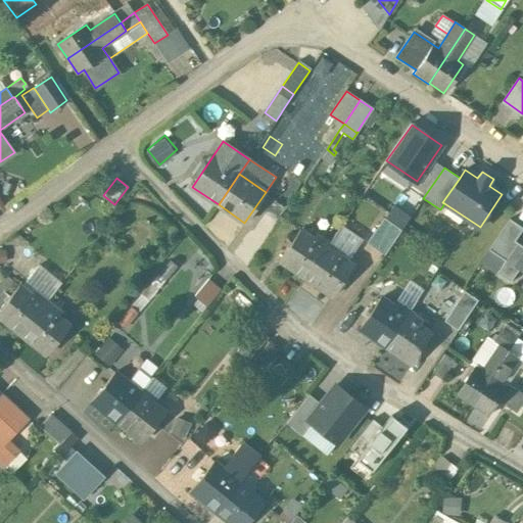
[(384,219),(368,242),(384,254),(400,231),(384,219)]
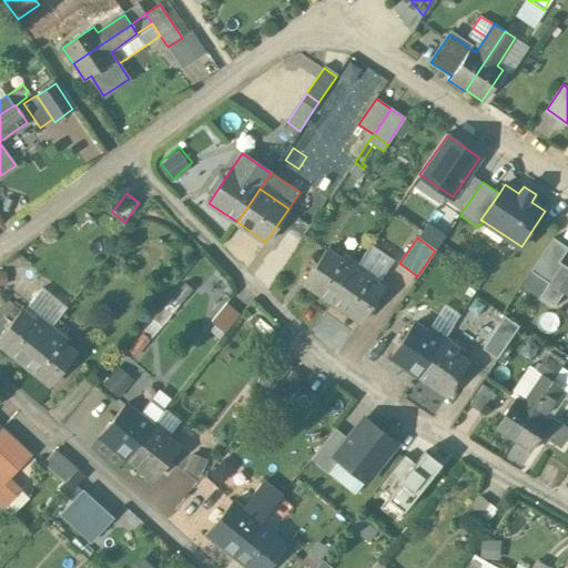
[(567,246),(555,237),(531,271),(550,283),(563,264),(560,262),(567,251),(567,246)]
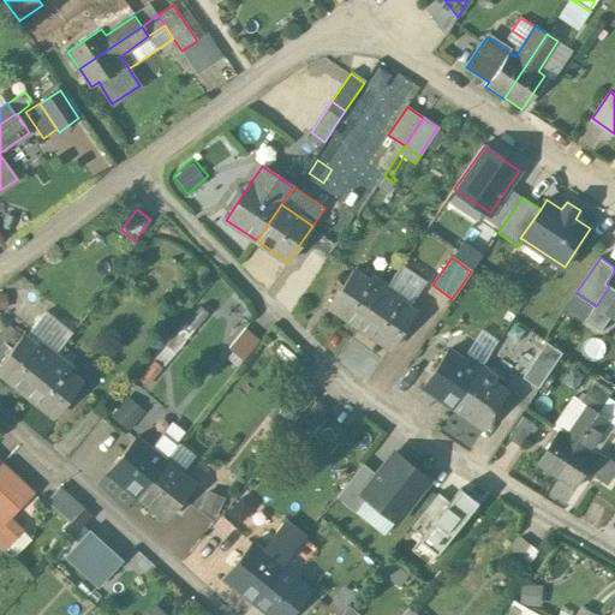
[(383,291),(352,270),(328,306),(359,327),(383,291)]
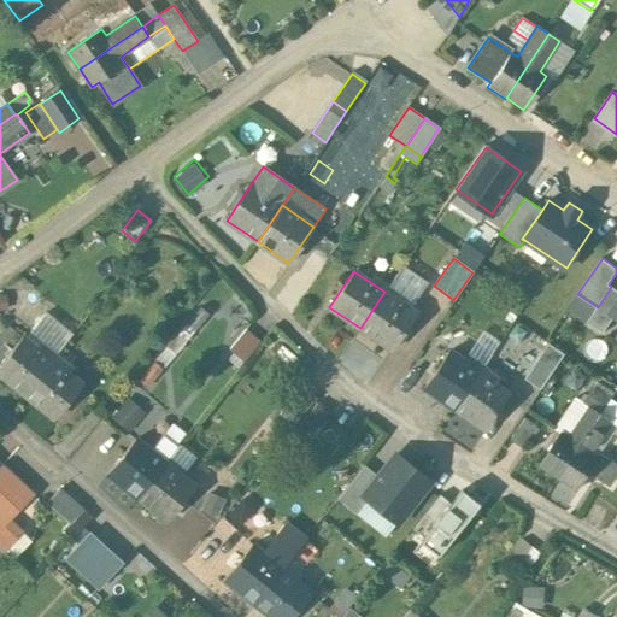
[(598,307),(587,322),(604,333),(616,315),(613,312),(613,313),(611,312),(612,310),(613,310),(616,304),(616,289),(611,287),(598,307)]
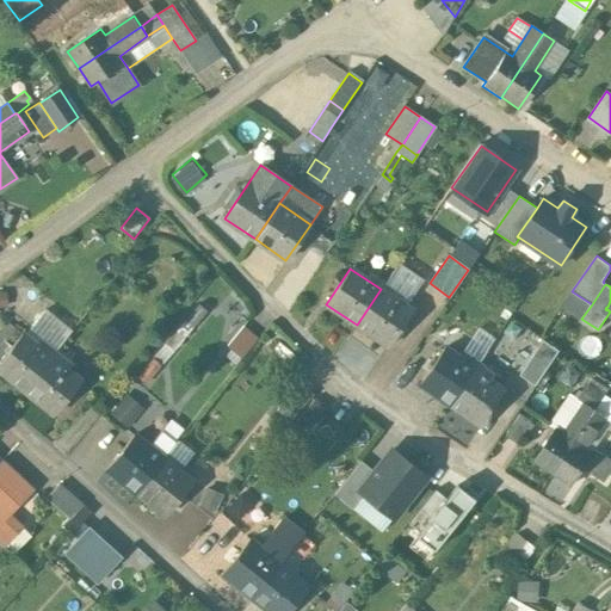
[(412,310),(381,289),(357,325),(388,346),(412,310)]
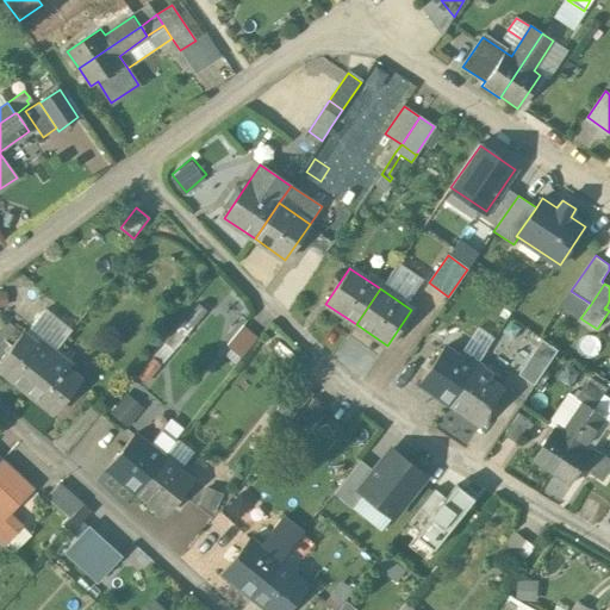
[(44,310),(24,335),(22,334),(0,360),(0,371),(24,391),(51,356),(50,356),(72,331),(44,310)]
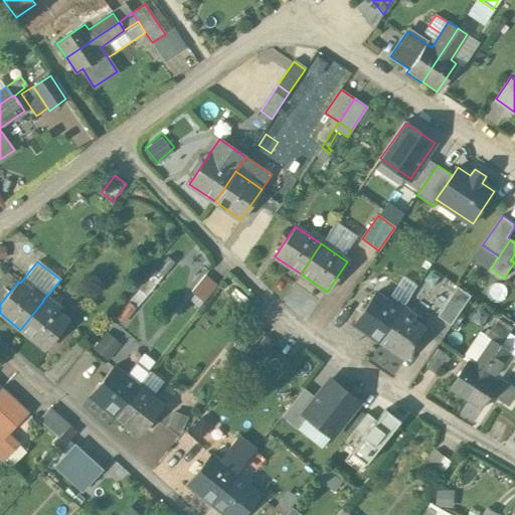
[(208,277),(195,293),(204,300),(217,285),(208,277)]
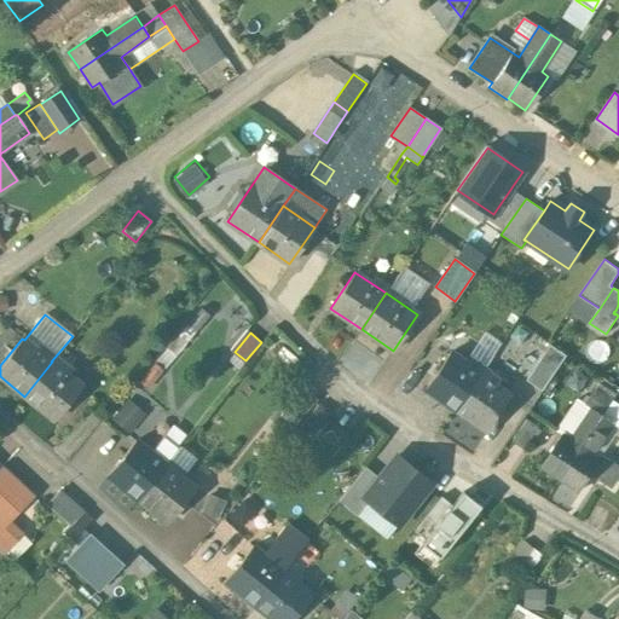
[(551,345),(526,380),(543,391),(568,356),(551,345)]
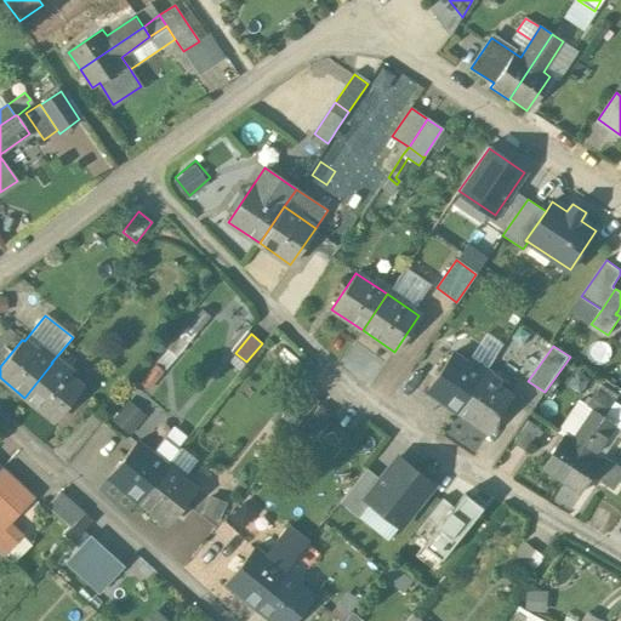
[(483,375),(451,353),(427,389),(457,411),(483,375)]
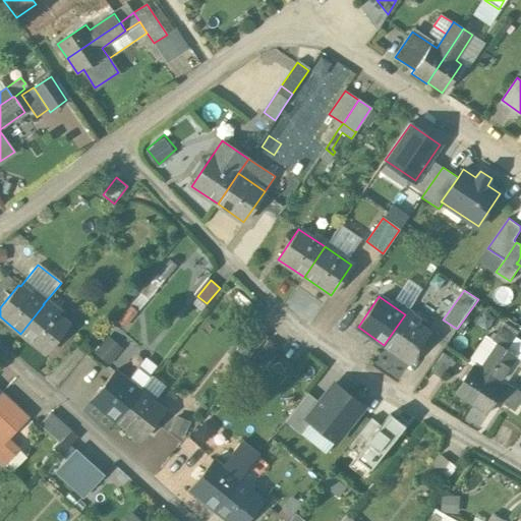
[(44,304),(20,334),(46,353),(68,325),(44,304)]
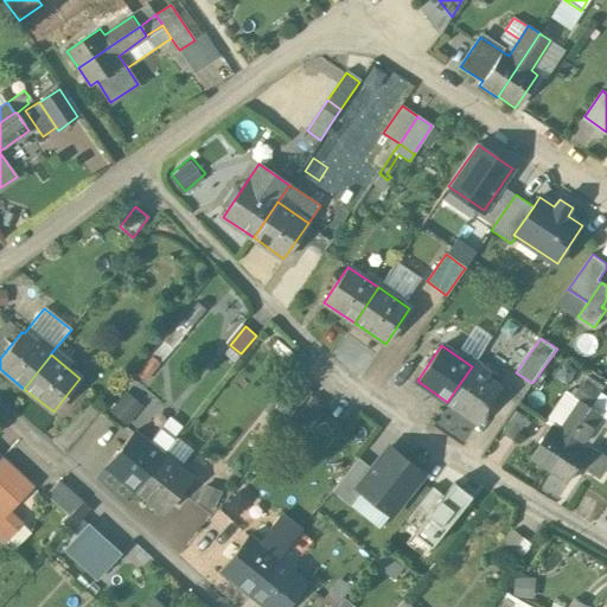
[(503,388),(472,366),(447,402),(478,423),(503,388)]
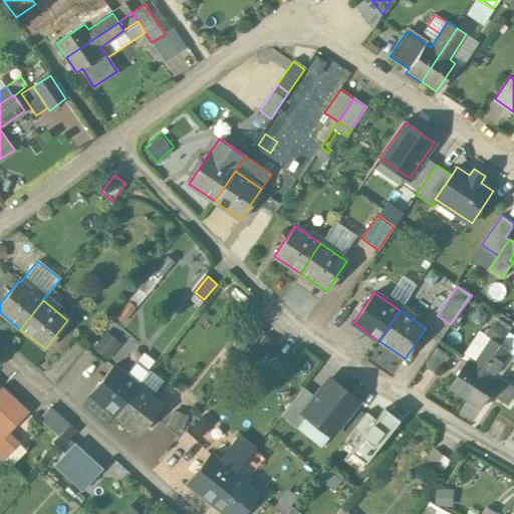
[(494,323),(486,335),(491,339),(491,338),(501,344),(509,333),(494,323)]
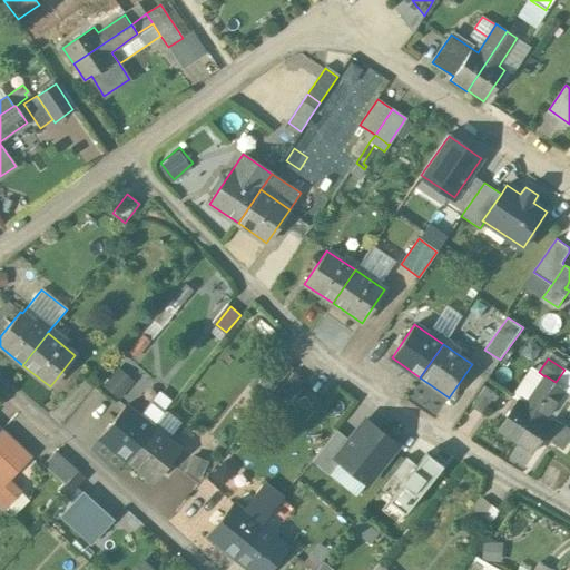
[(123,396),(137,380),(118,364),(105,381),(123,396)]
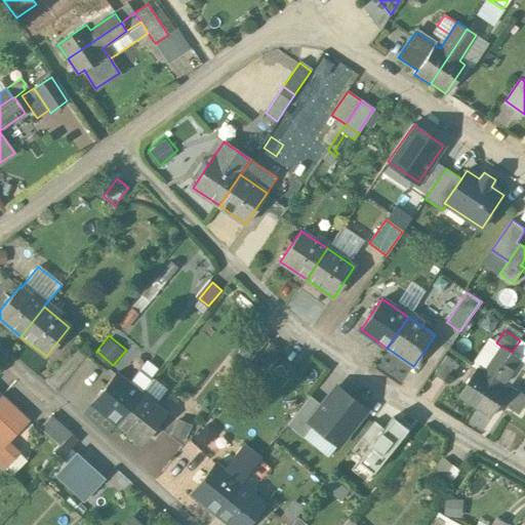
[(524,342),(520,340),(512,352),(522,358),(521,360),(524,362),(524,342)]
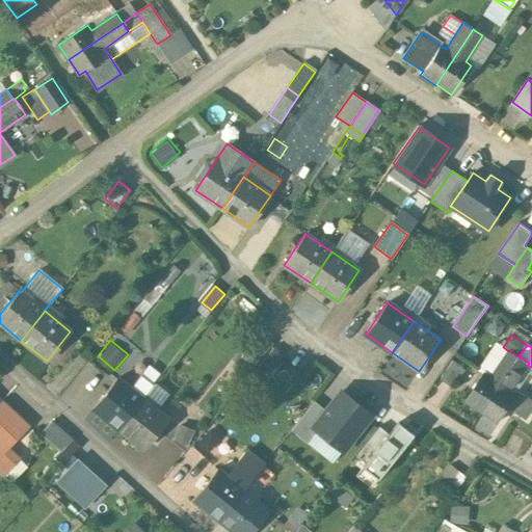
[(486,372),(467,402),(482,411),(519,356),(508,350),(508,351),(491,376),(486,372)]
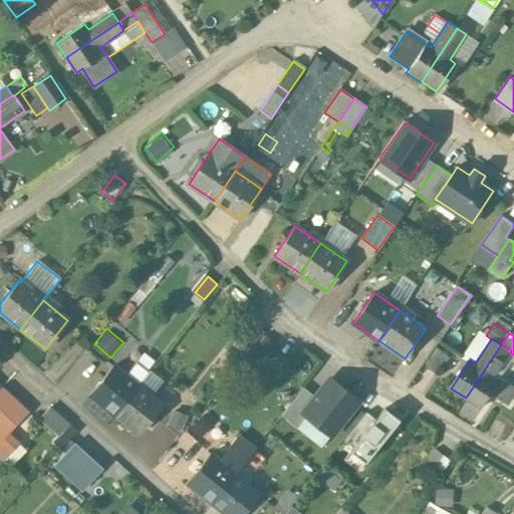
[(501,344),(466,398),(481,408),(491,392),(508,403),(513,394),(513,389),(500,379),(499,379),(494,375),(510,352),(511,350),(501,344)]
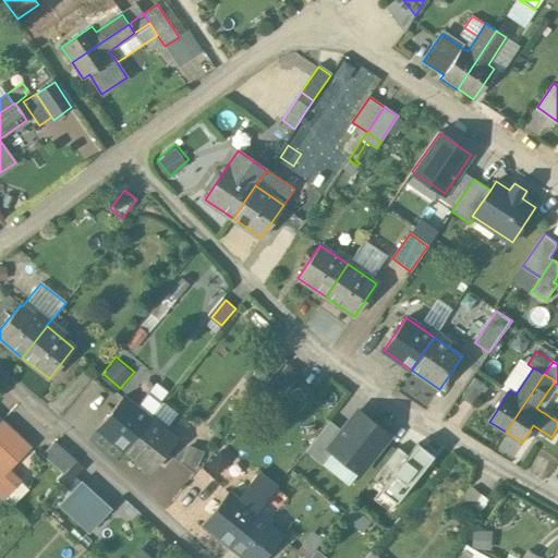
[(475,378),(462,398),(473,405),(486,386),(475,378)]
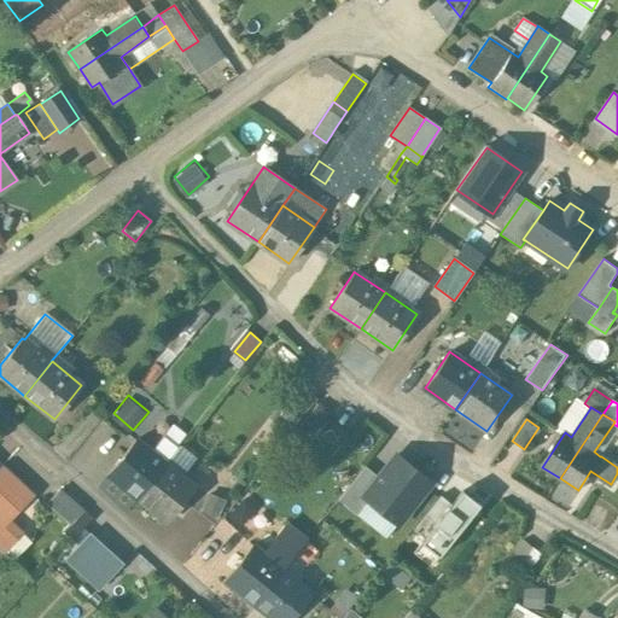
[(164,464),(134,439),(108,474),(136,499),(164,464)]
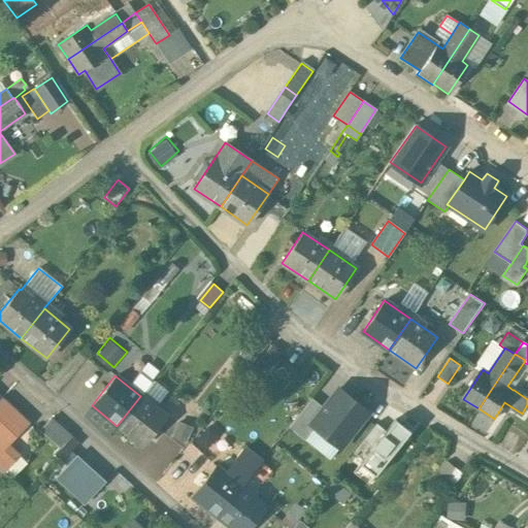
[(338,389),(310,424),(339,448),(367,413),(338,389)]
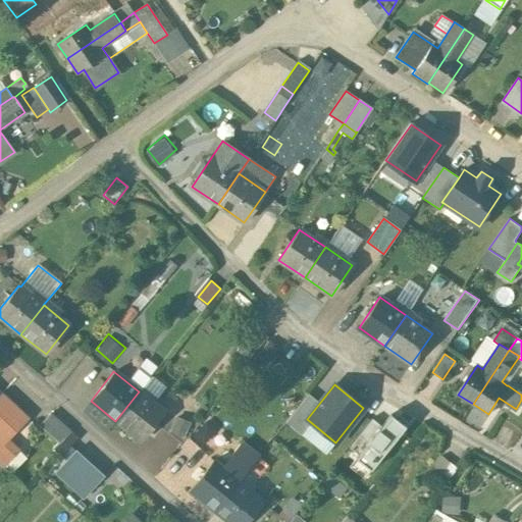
[(163,411),(139,392),(115,421),(140,439),(163,411)]
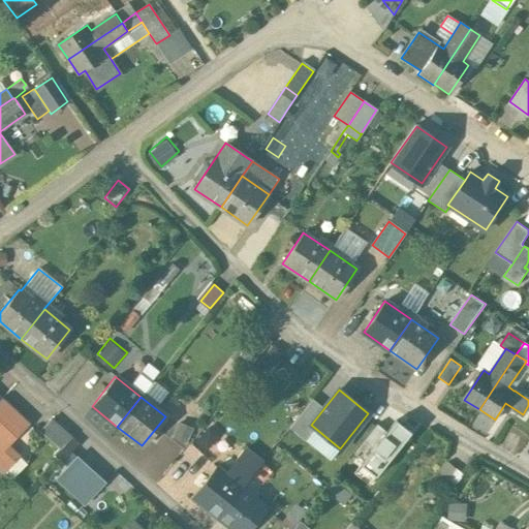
[(1,398),(0,399),(0,470),(3,473),(20,456),(8,445),(29,424),(1,398)]
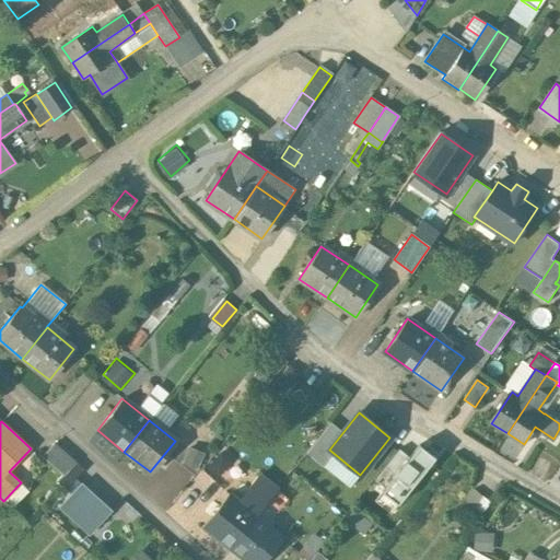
[(388,440),(373,459),(383,467),(398,447),(388,440)]
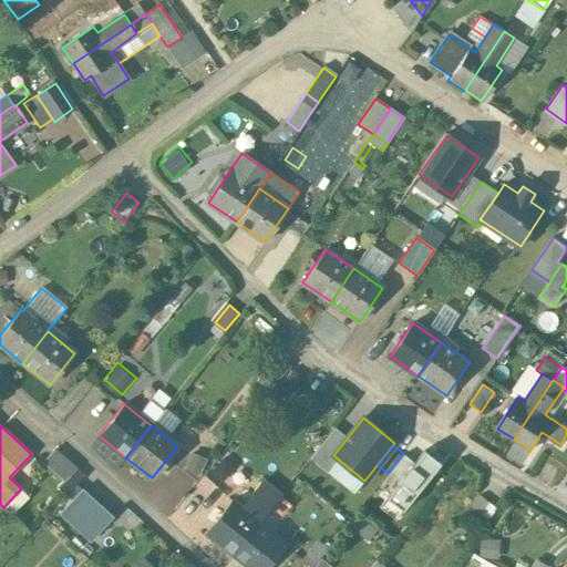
[(76,468),(54,450),(43,462),(64,481),(64,482),(76,468)]
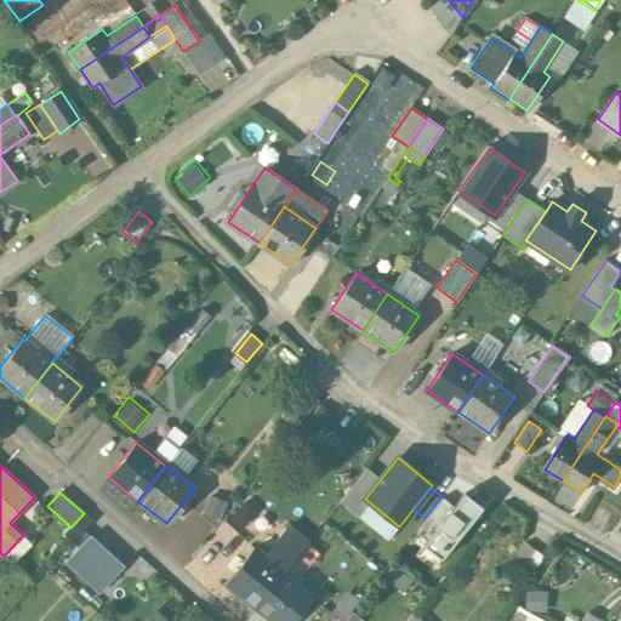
[(84,513),(70,528),(70,527),(63,534),(73,542),(92,522),(84,513)]
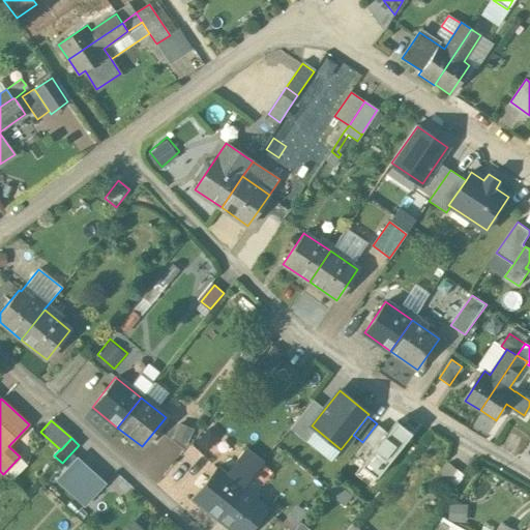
[(85,504),(109,480),(80,451),(57,475),(85,504)]
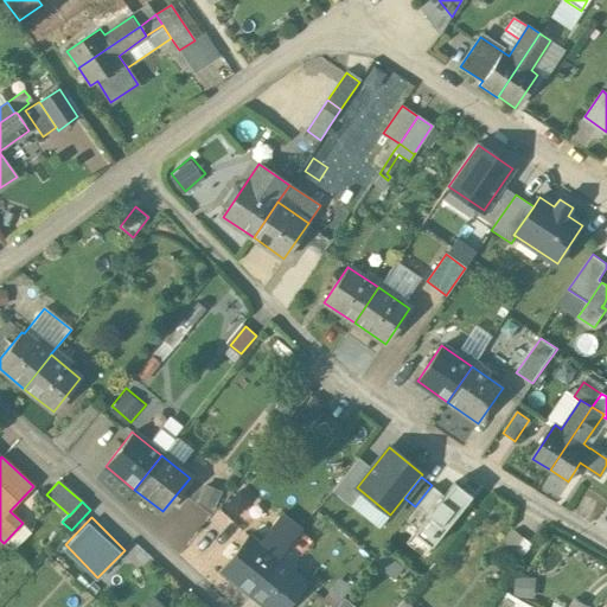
[(532,544),(515,530),(499,549),(518,562),(532,544)]
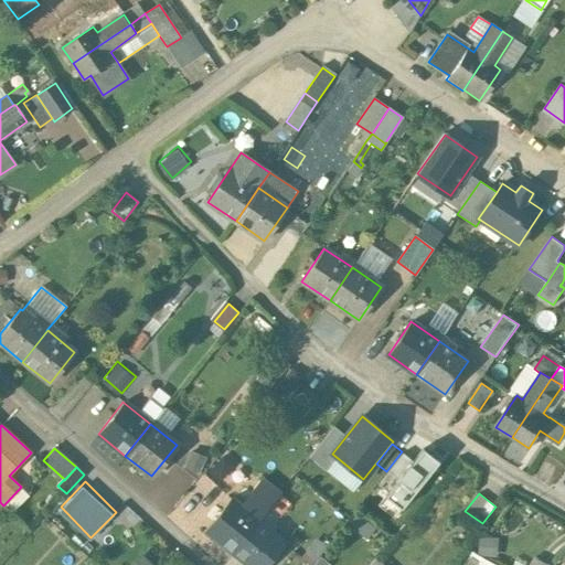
[(257,520),(230,498),(204,529),(232,552),(257,520)]
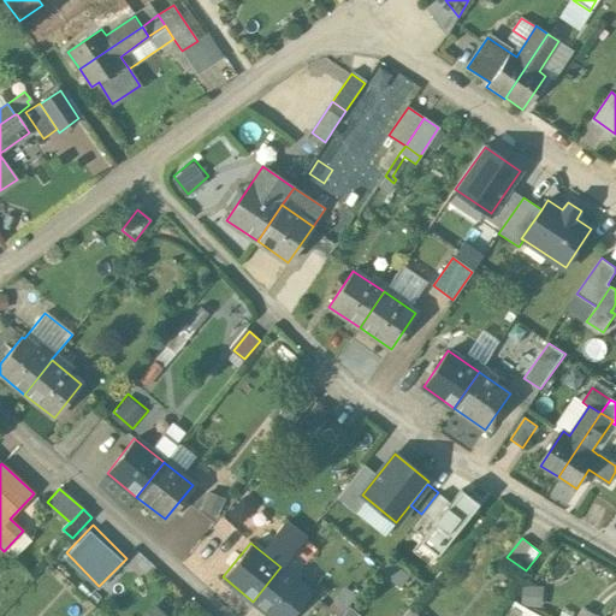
[(286,615),(308,590),(280,567),(253,602),(271,615),(286,615)]
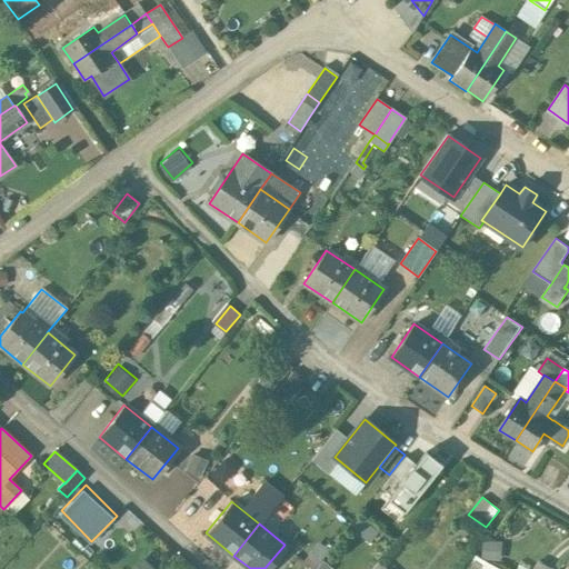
[(481,538),(480,559),(500,560),(501,538),(481,538)]
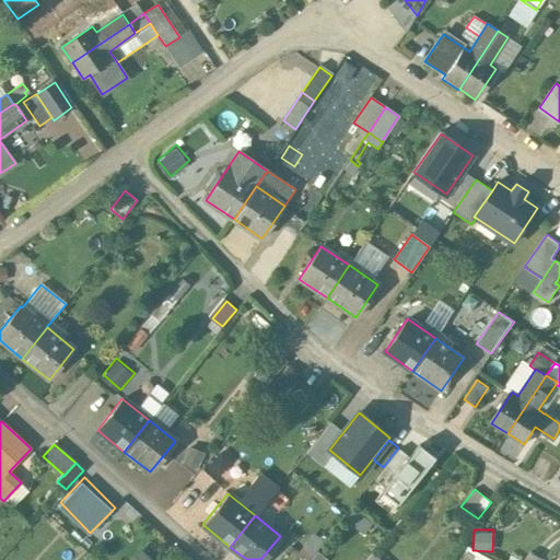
[(79,549),(68,559),(89,559),(90,559),(79,549)]
